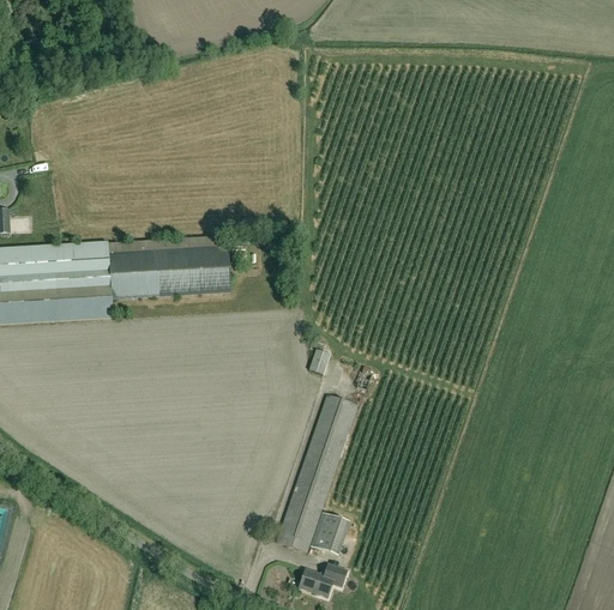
[(0,207),(0,231),(11,231),(10,207),(0,207)]
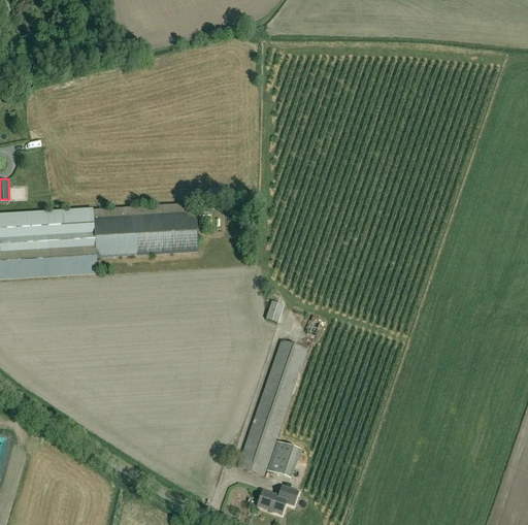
[(0,276),(96,271),(95,256),(197,251),(197,245),(199,245),(199,236),(196,236),(194,202),(0,214),(0,276)]
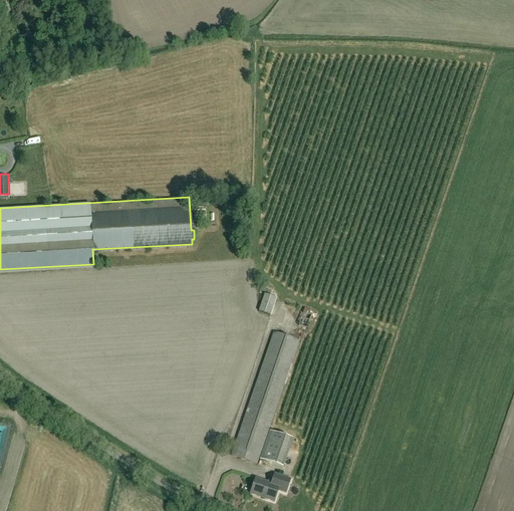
[(270,313),(276,296),(264,291),(258,308),(270,313)]
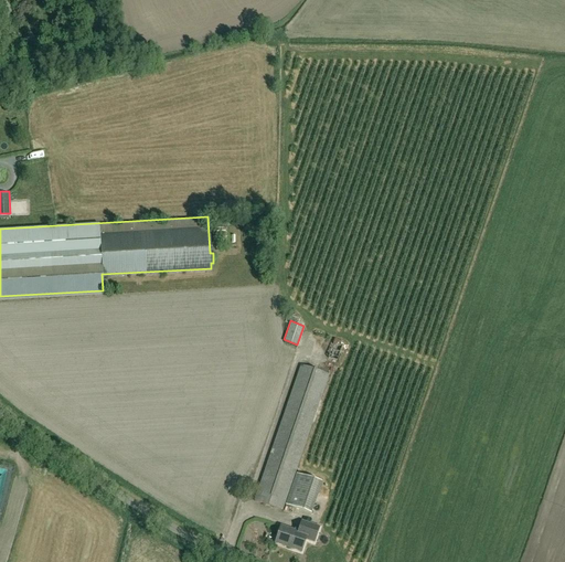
[(333,336),(328,356),(338,358),(343,339),(333,336)]
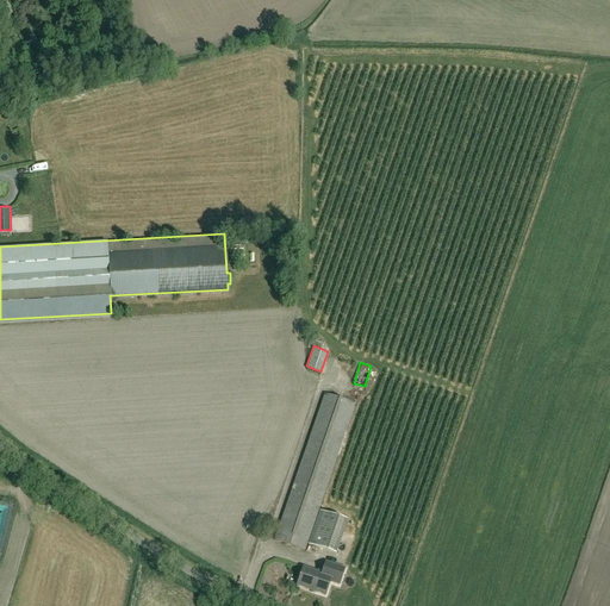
[(324,391),(274,538),(305,549),(355,401),(324,391)]
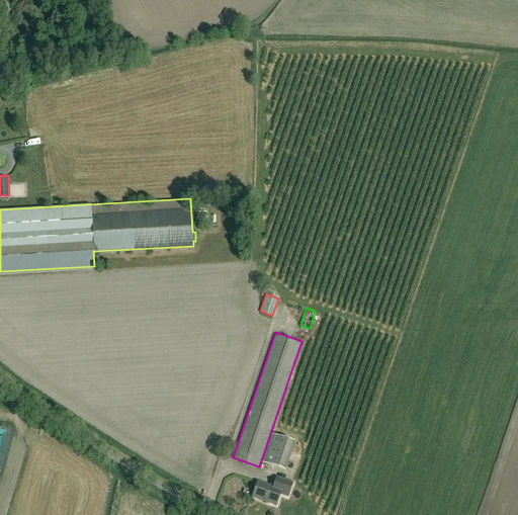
[(284,468),(294,439),(271,432),(261,460),(284,468)]
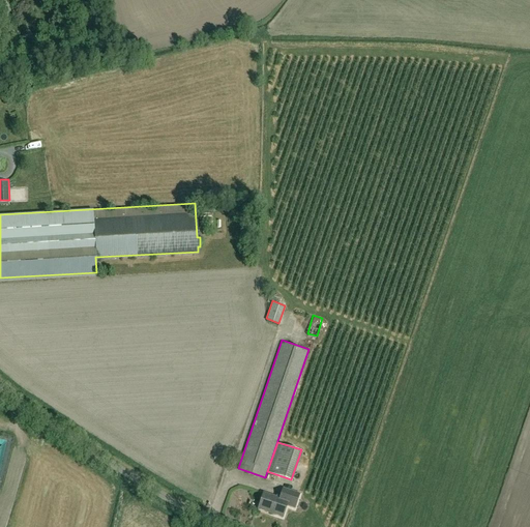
[(299,492),(283,487),(280,497),(263,491),(258,507),(283,516),(287,503),(294,506),(299,492)]
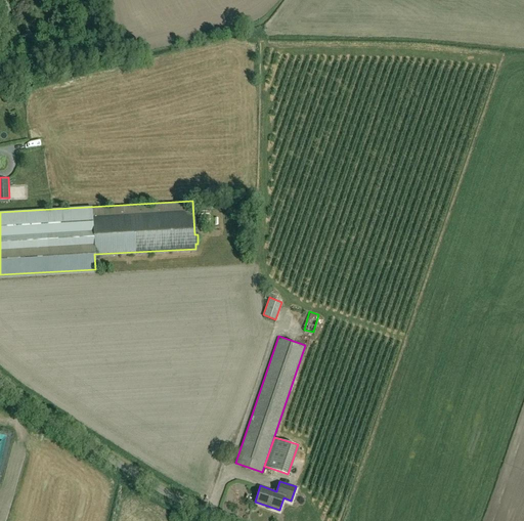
All buildings are outlined.
